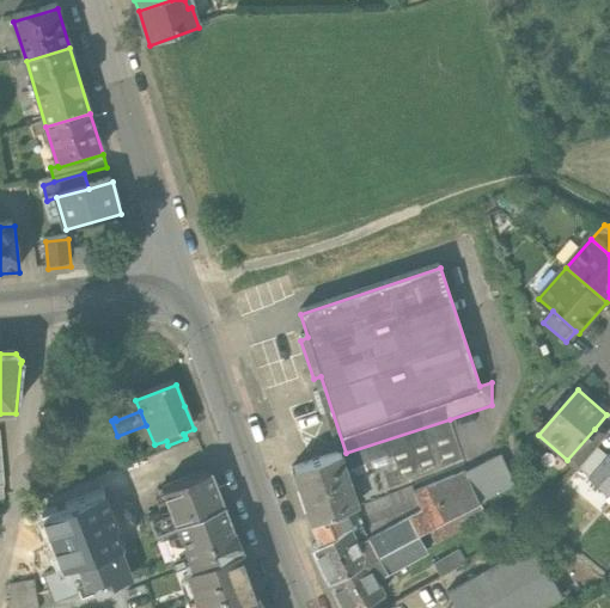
[(465,466),(450,419),(346,453),(342,455),(353,486),(349,487),(357,508),(413,487),(465,466)]
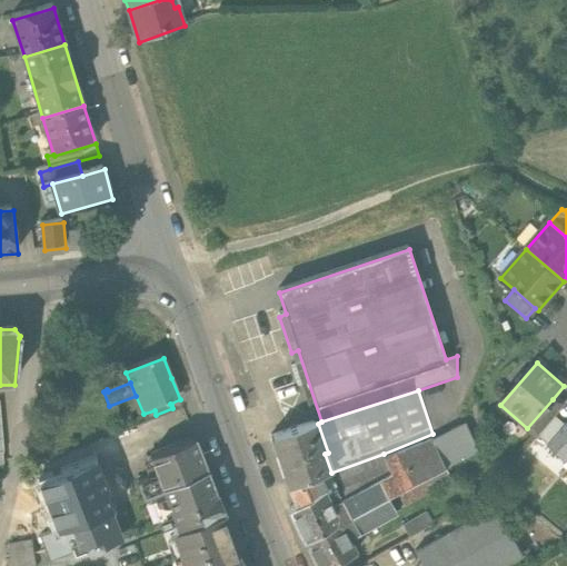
[(553,399),(527,428),(538,437),(557,416),(563,409),(553,399)]
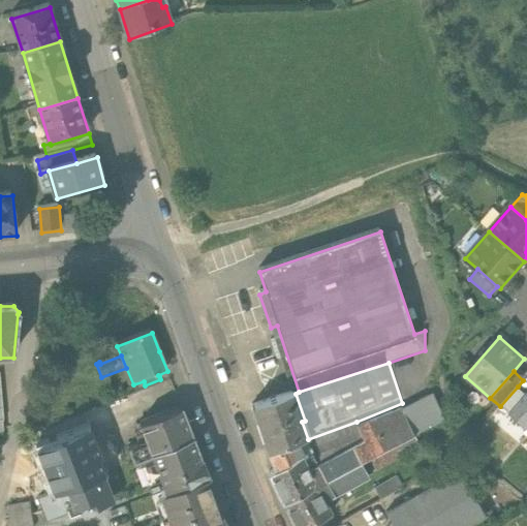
[(253,407),(269,454),(308,439),(302,422),(305,421),(296,394),(253,407)]
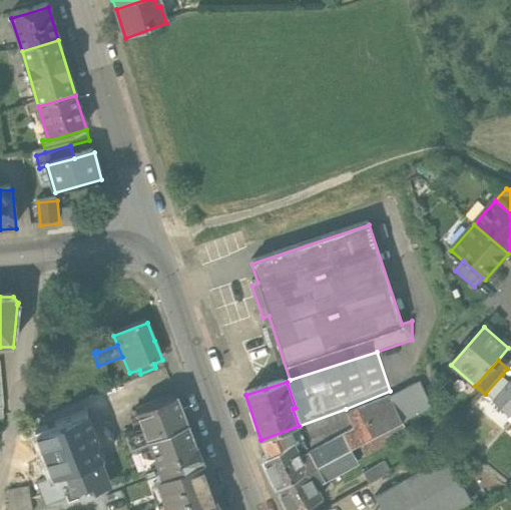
[(353,429),(343,434),(351,449),(367,439),(402,422),(432,408),(421,384),(391,398),(390,397),(348,415),(353,429)]
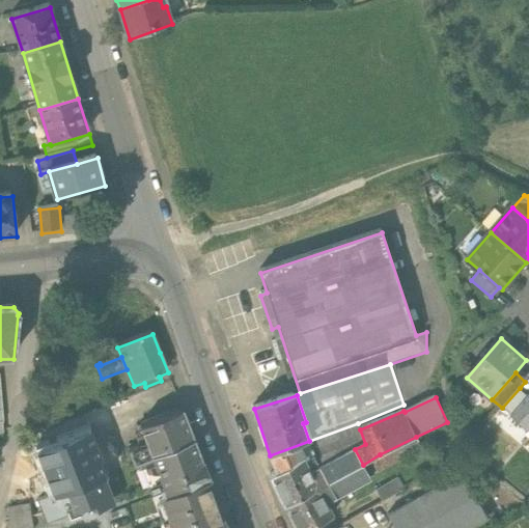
[(511,416),(528,432),(528,397),(511,416)]
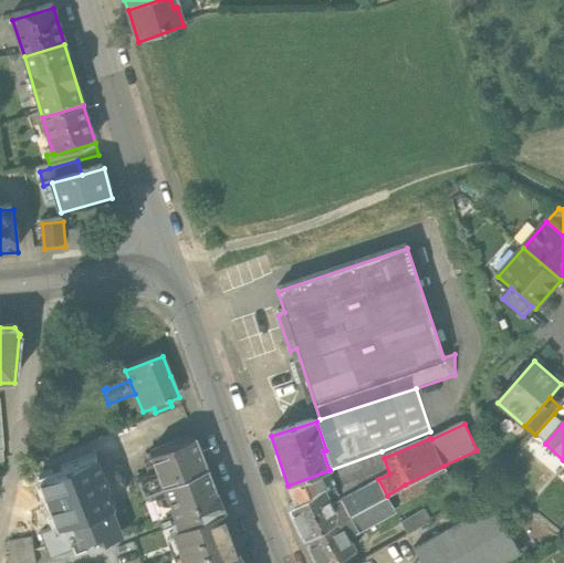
[(144,497),(166,488),(208,471),(196,438),(152,456),(159,475),(138,482),(144,497)]
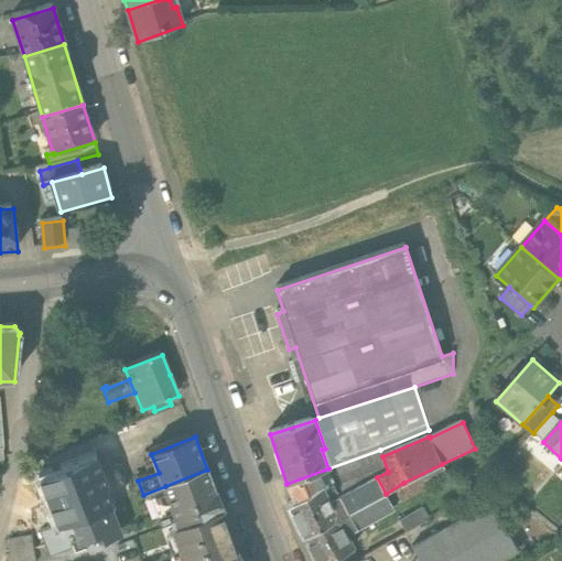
[(382,456),(380,450),(328,468),(341,497),(377,477),(388,472),(382,456)]
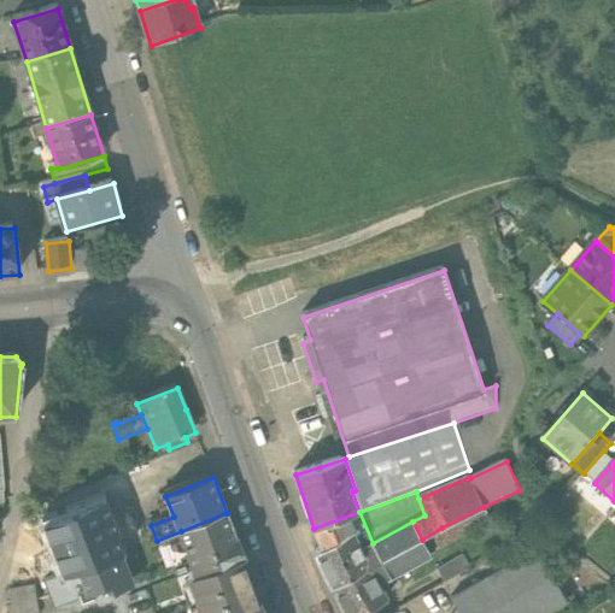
[(44,522),(64,577),(70,575),(121,555),(127,553),(106,497),(44,522)]
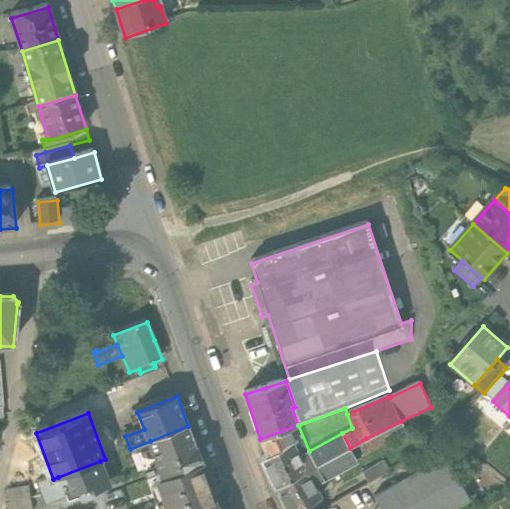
[(366,438),(350,448),(356,460),(391,442),(390,440),(407,432),(401,421),(366,438)]
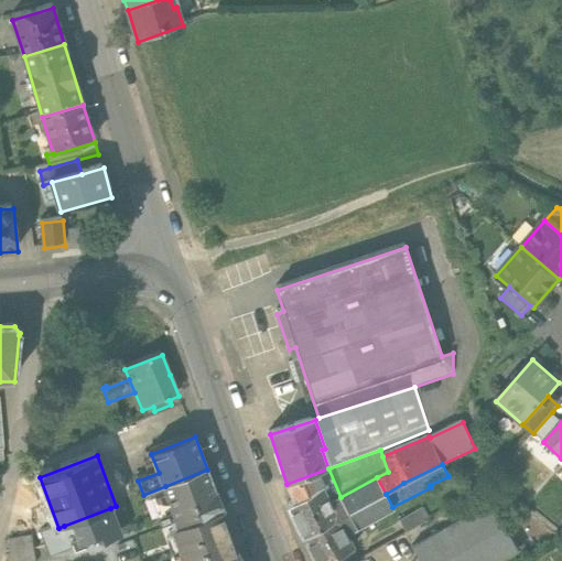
[(341,497),(328,468),(287,484),(294,504),(288,507),(304,538),(386,494),(377,477),(341,497)]
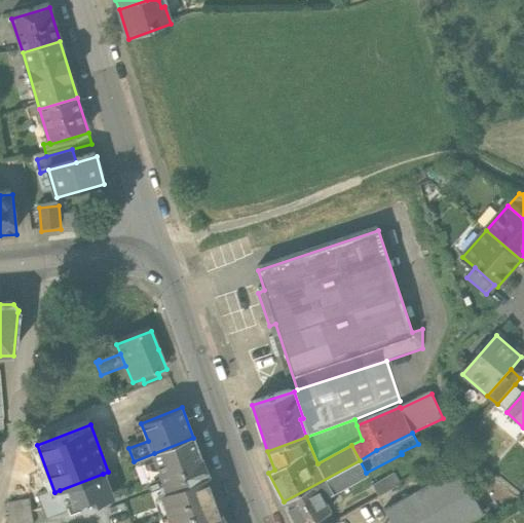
[(154,453),(170,491),(209,476),(193,438),(154,453)]
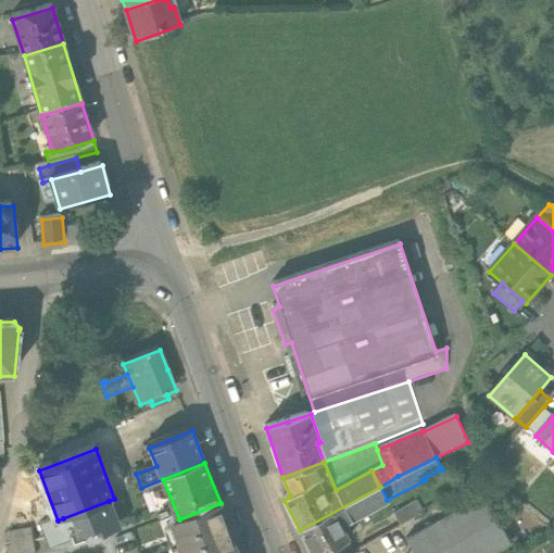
[(341,527),(354,522),(389,503),(387,500),(380,487),(300,530),(311,552),(327,552),(349,541),(341,527)]
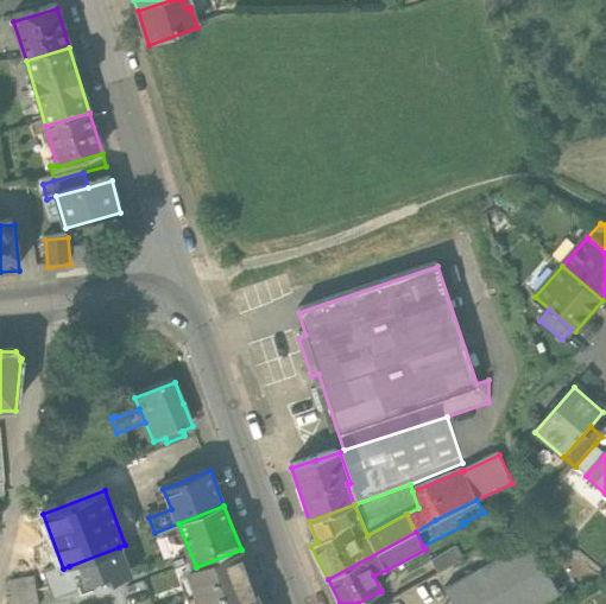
[(542,603),(559,595),(529,541),(444,590),(453,603),(542,603)]
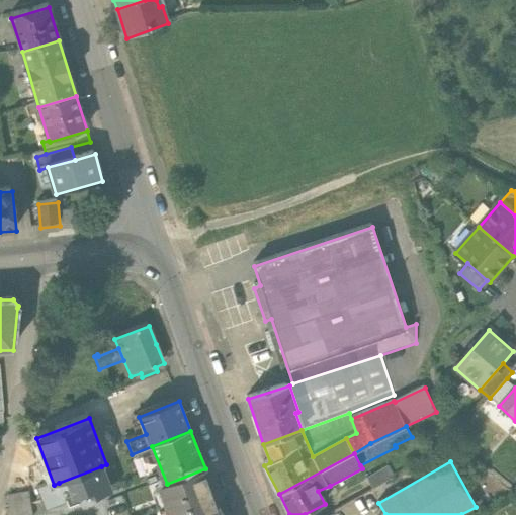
[(101,466),(59,483),(66,502),(94,491),(97,498),(111,492),(101,466)]
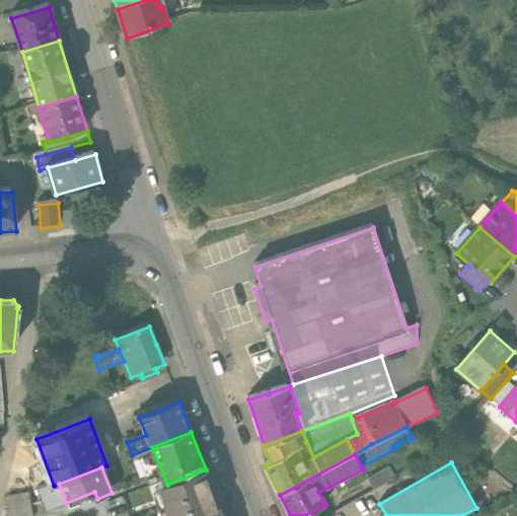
[(389,468),(368,481),(375,492),(396,480),(389,468)]
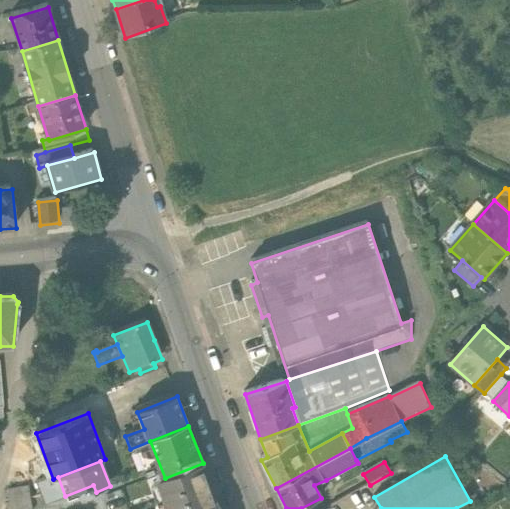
[(210,508),(219,505),(203,463),(165,478),(157,480),(168,508),(210,508)]
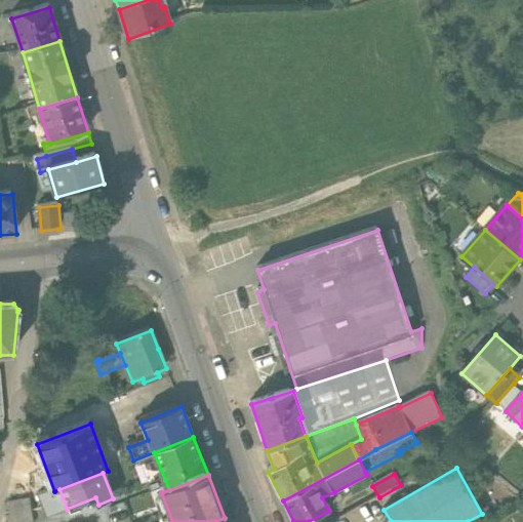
[(48,479),(29,485),(32,496),(52,490),(48,479)]
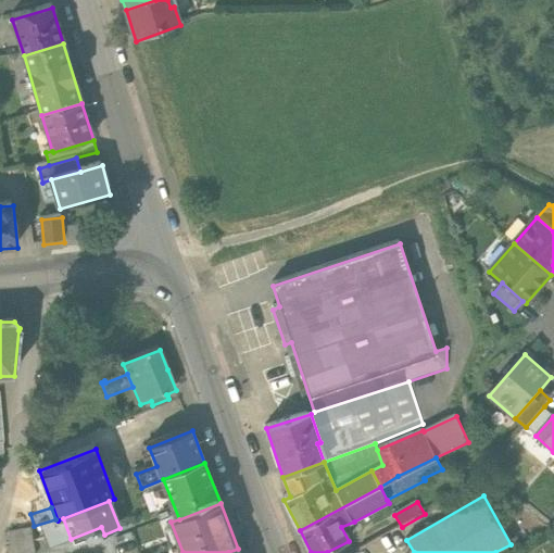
[(73,543),(71,539),(63,518),(58,520),(40,527),(50,552),(73,543)]
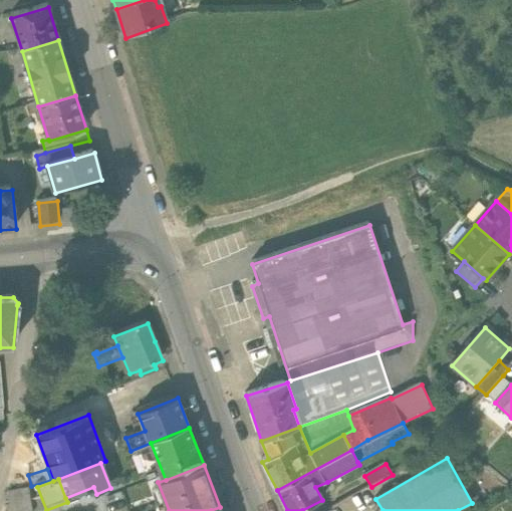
[(8,498),(10,509),(8,509),(8,510),(32,510),(29,491),(9,495),(8,498)]
